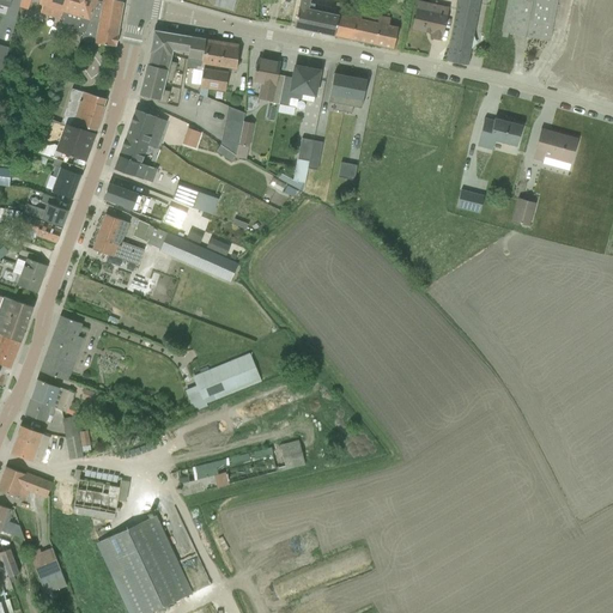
[(74,32),(83,35),(96,0),(40,0),(38,5),(42,6),(40,13),(59,19),(60,19),(62,19),(61,24),(76,29),(74,32)]
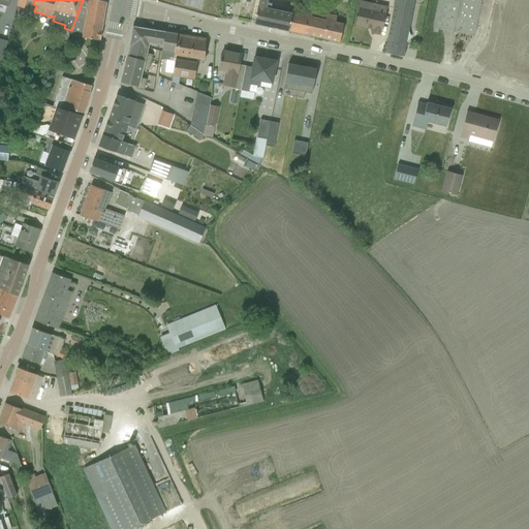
[(87,0),(88,1),(83,0),(71,30),(70,35),(99,40),(105,2),(98,0),(87,0)]
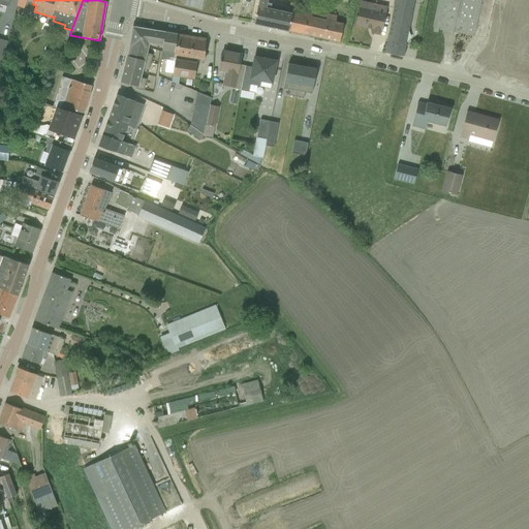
[(185,0),(184,4),(200,9),(203,0),(185,0)]
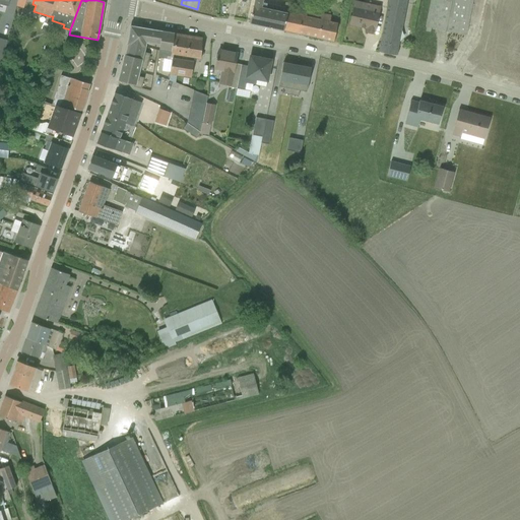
[(269,0),(253,0),(249,23),(282,30),(288,7),(289,0),(281,0),(282,2),(283,2),(282,11),(268,8),(269,0)]
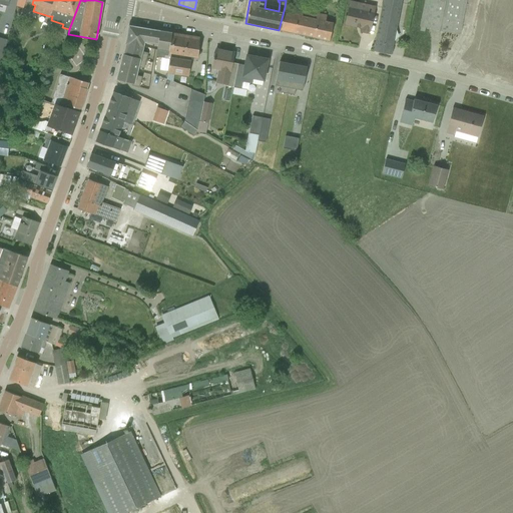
[(383,0),(373,51),(390,54),(401,0),(383,0)]
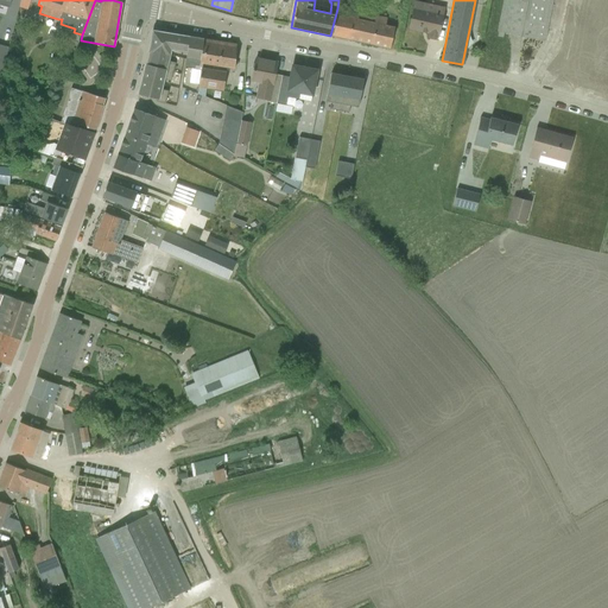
[(504,0),(498,32),(543,42),(551,0),(504,0)]
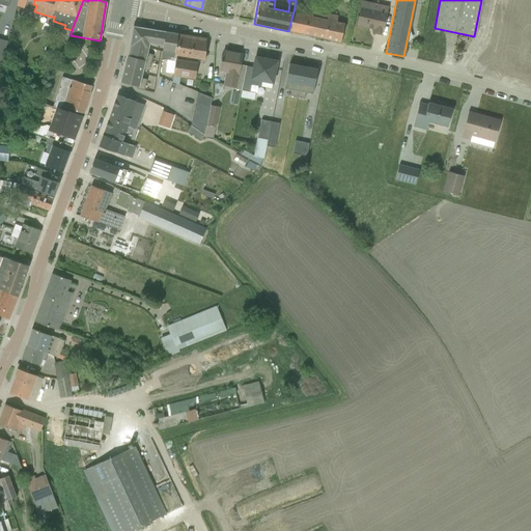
[(362,1),(357,25),(373,29),(373,33),(382,34),(382,31),(383,31),(388,6),(362,1)]
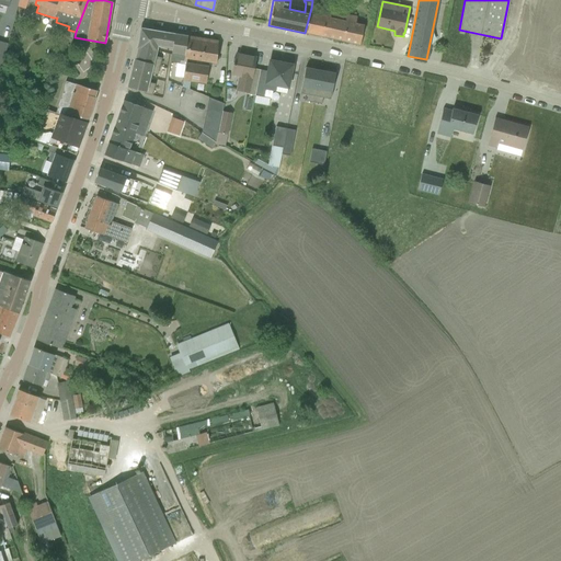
[(311,8),(305,33),(358,45),(363,25),(356,24),(358,18),(311,8)]
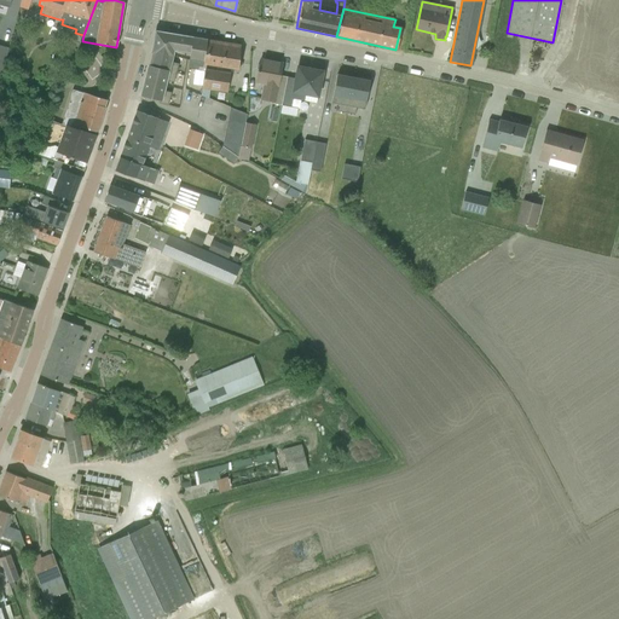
[(174,51),(190,55),(192,38),(157,32),(155,34),(151,52),(151,53),(173,57),(174,51)]
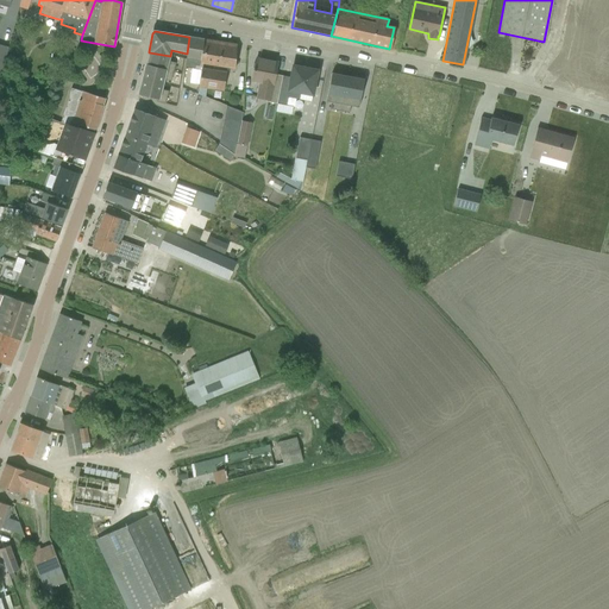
[(201,64),(203,39),(189,37),(187,54),(184,68),(201,70),(201,68),(201,64)]
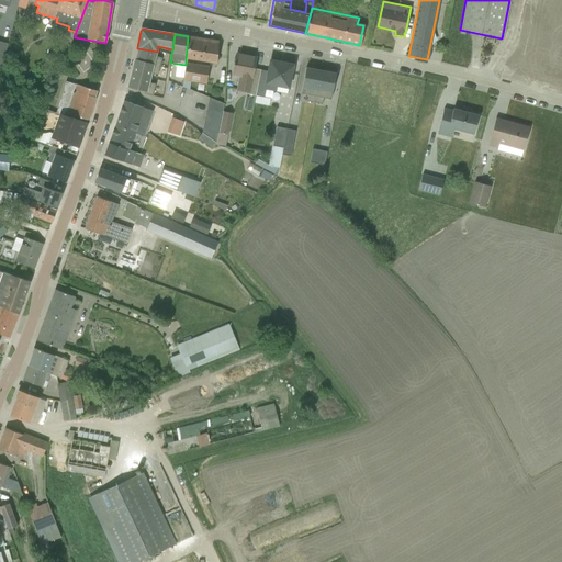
[(218,41),(188,36),(186,59),(214,64),(218,41)]
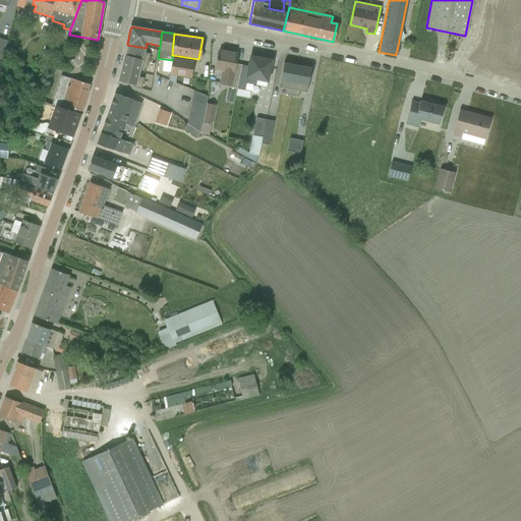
[(145,53),(146,48),(127,45),(125,56),(148,62),(150,54),(145,53)]
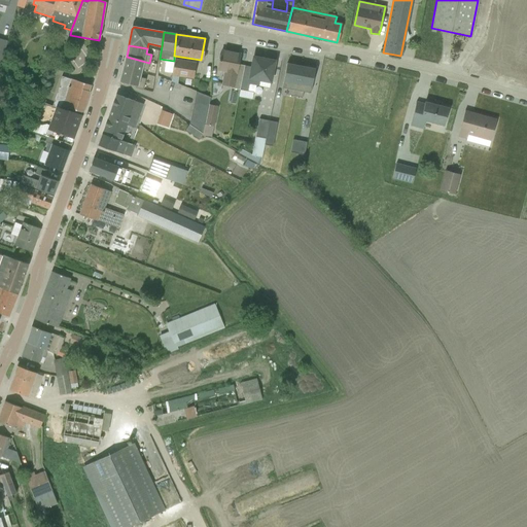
[(240,55),(221,50),(217,71),(223,72),(221,84),(230,86),(230,88),(239,90),(244,66),(238,65),(240,55)]
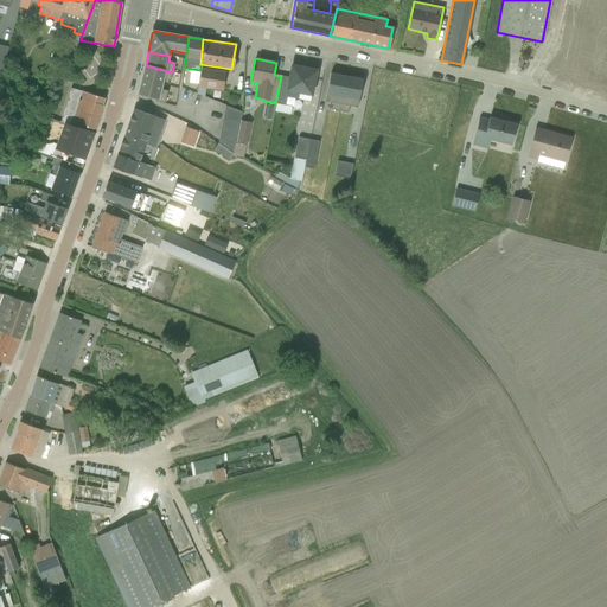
[(170,82),(172,72),(146,65),(145,65),(141,80),(163,85),(164,80),(170,82)]
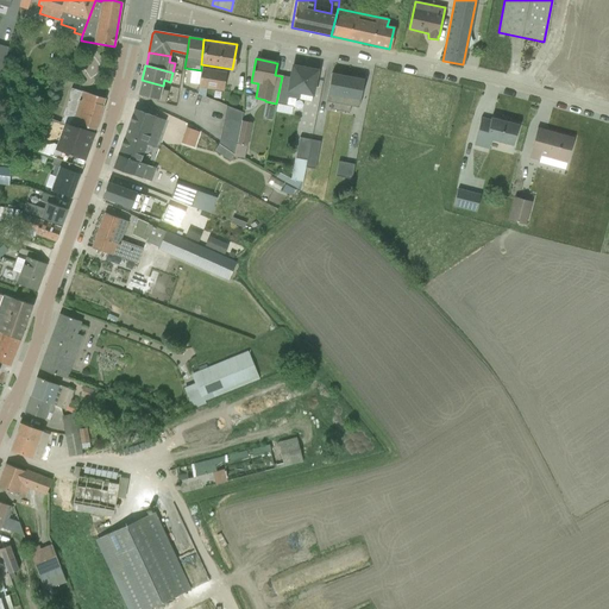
[(290,77),(282,76),(276,104),(286,106),(288,98),(311,102),(316,70),(293,66),(290,77)]
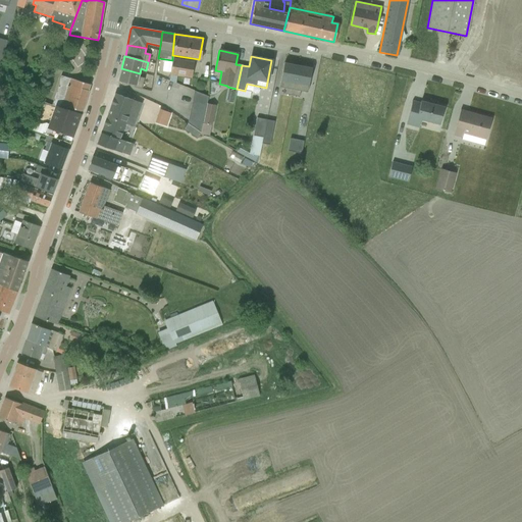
[(172,58),(172,60),(169,81),(175,84),(176,76),(191,79),(194,62),(172,58)]
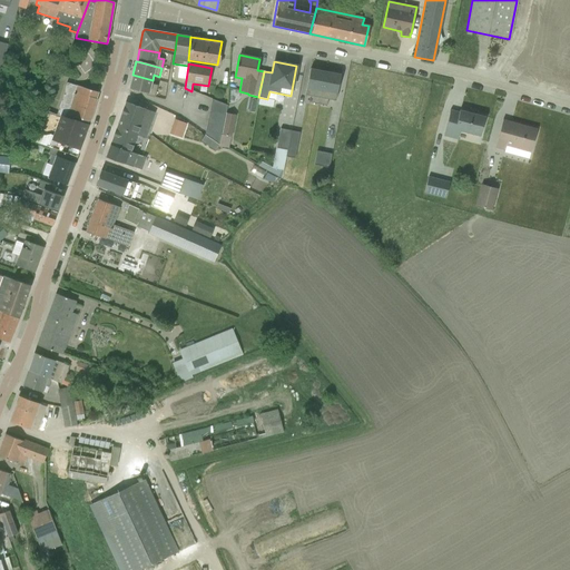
[(335,100),(341,75),(310,69),(304,95),(313,96),(311,102),(326,106),(327,99),(335,100)]
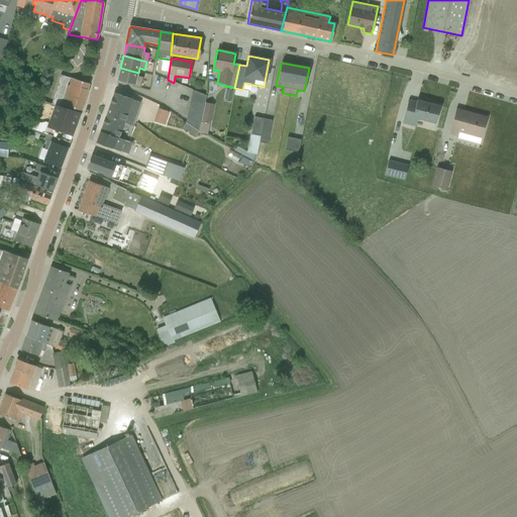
[(120,68),(117,79),(132,83),(132,86),(140,88),(142,78),(137,76),(138,73),(120,68)]
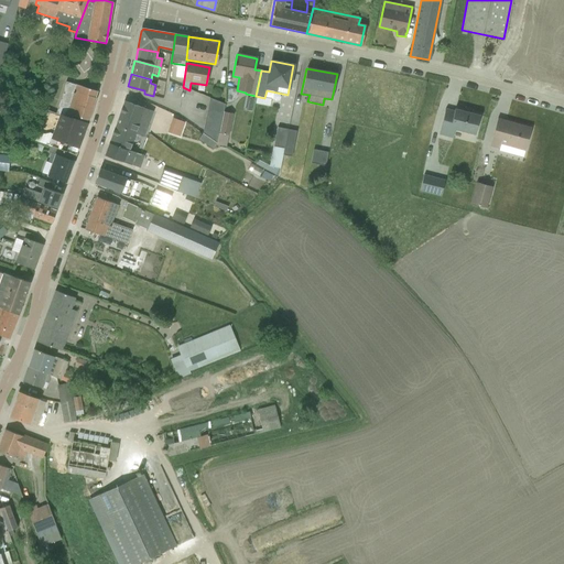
[(563,83),(549,78),(548,86),(562,89),(563,83)]
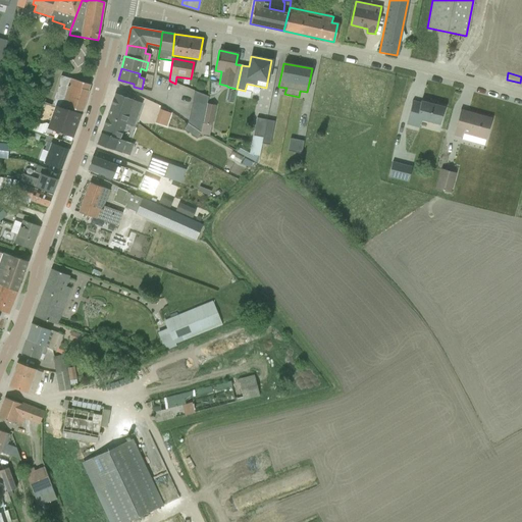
[(88,91),(90,85),(61,74),(52,105),(55,106),(61,107),(61,105),(83,112),(89,91),(88,91)]
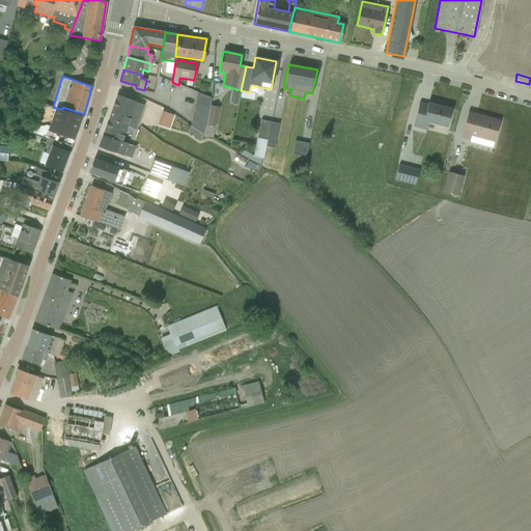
[(203,135),(210,105),(211,98),(197,92),(190,126),(203,135)]
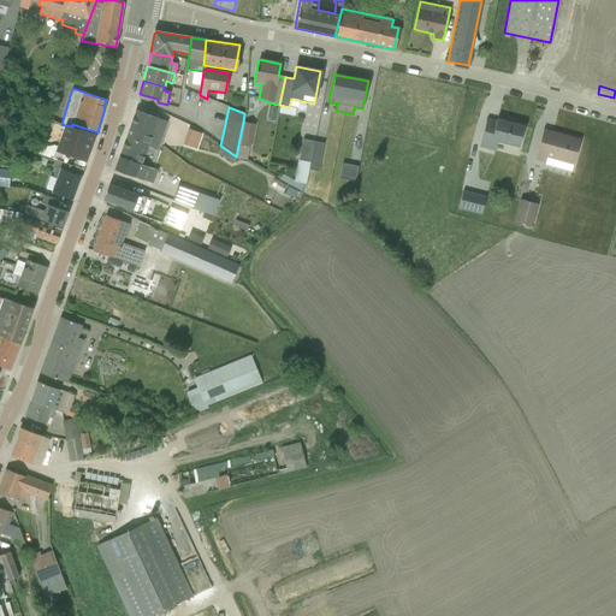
[(135,111),(119,157),(142,165),(148,147),(158,149),(166,123),(135,111)]
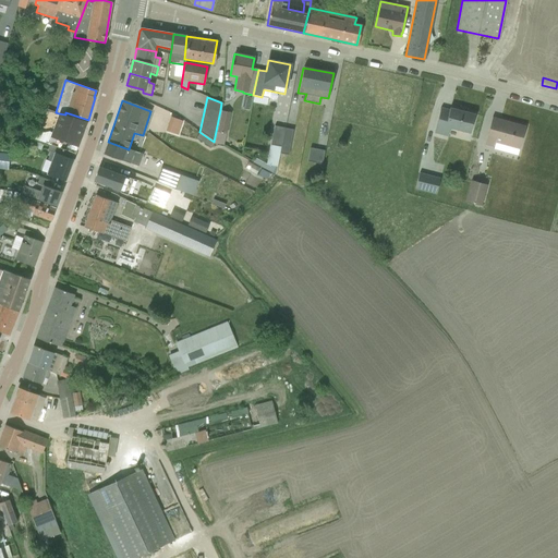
[(470,133),(475,114),(450,108),(449,110),(440,108),(434,133),(448,137),(450,129),(470,133)]
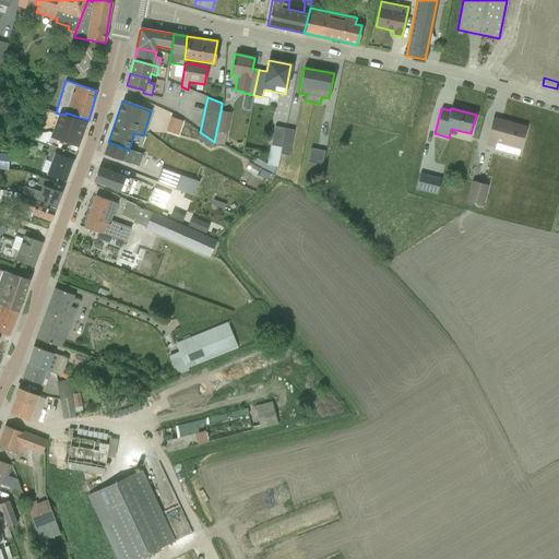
[(221,110),(214,142),(214,144),(224,145),(226,134),(230,114),(221,110)]
